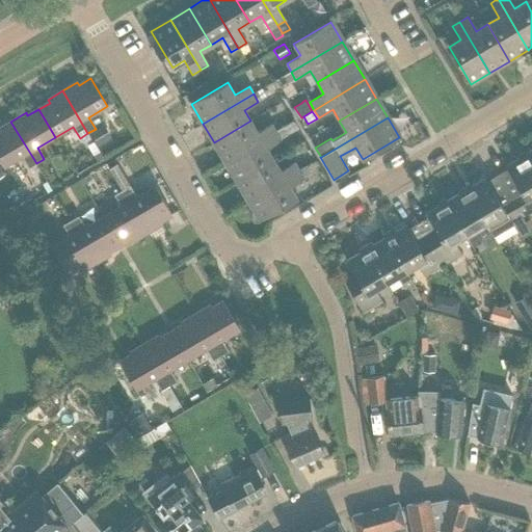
[(271,125),(258,133),(250,121),(214,142),(225,162),(276,132),(275,131),(271,125)]
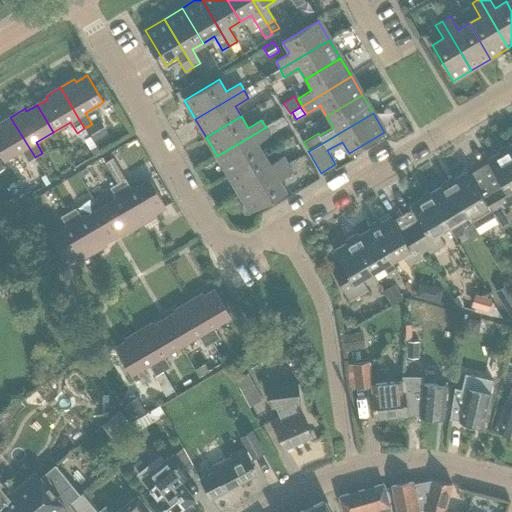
[(217,156),(228,174),(263,154),(257,142),(270,134),(269,133),(285,123),(281,116),(265,126),(266,127),(217,156)]
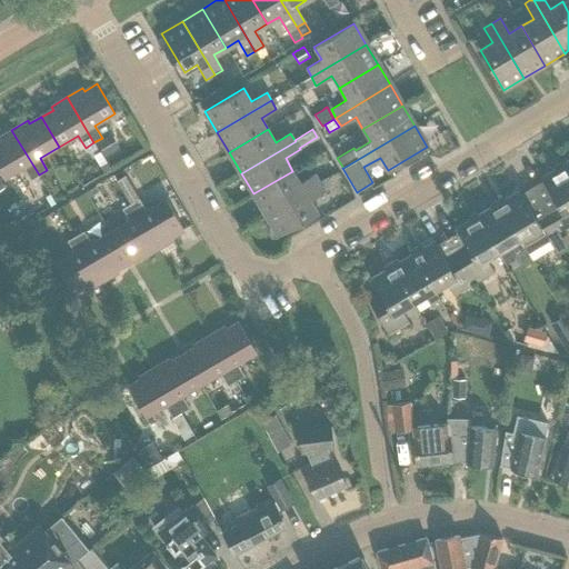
[(30,180),(39,175),(11,130),(0,136),(0,172),(3,180),(23,168),(30,180)]
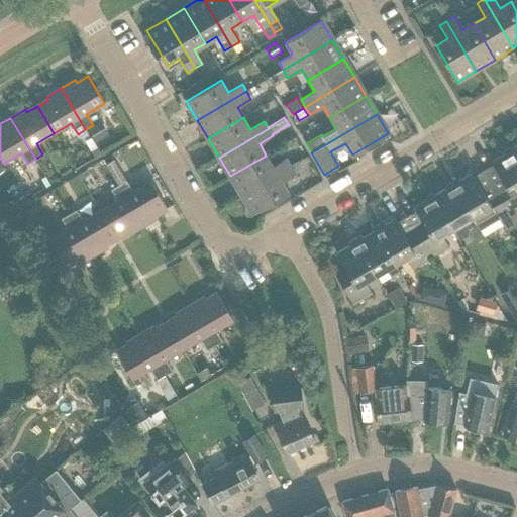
[(491,162),(506,188),(497,193),(508,212),(516,206),(516,161),(511,150),(509,147),(503,151),(504,153),(491,162)]
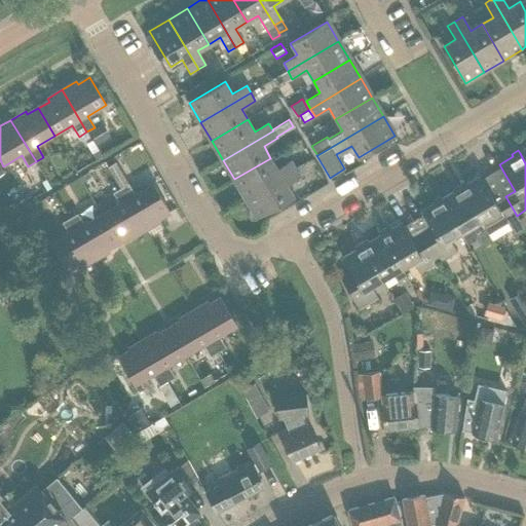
[(277,168),(270,158),(234,179),(246,198),(296,168),(291,160),(277,168)]
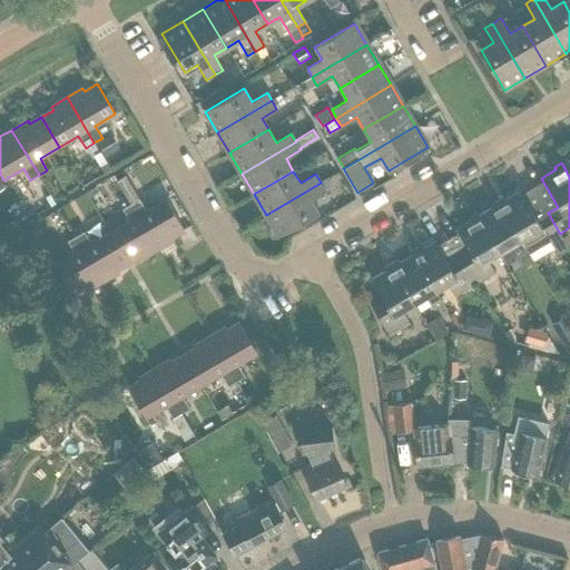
[(325,190),(321,183),(266,215),(278,236),(317,213),(311,199),(325,190)]
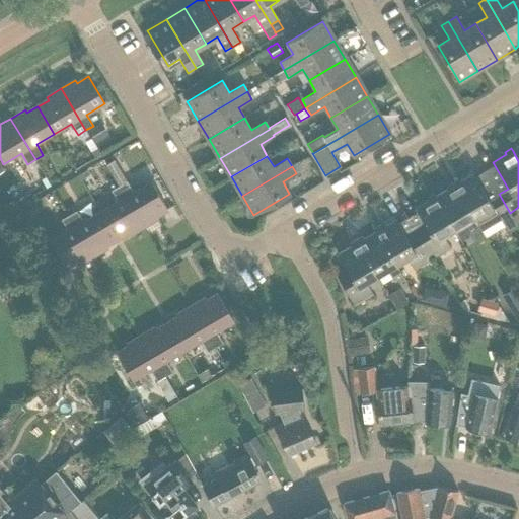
[(510,213),(499,194),(489,200),(473,174),(460,182),(458,179),(453,183),(473,219),(477,226),(489,219),(491,224),(500,219),(508,232),(517,226),(515,224),(517,223),(512,216),(511,216),(510,213)]
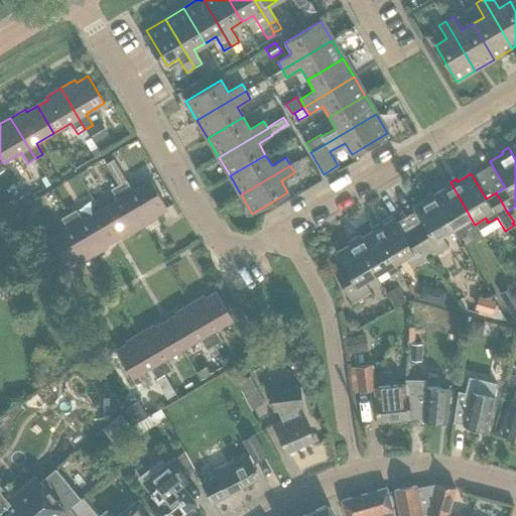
[(54,186),(53,187),(60,199),(71,191),(65,180),(58,184),(54,186)]
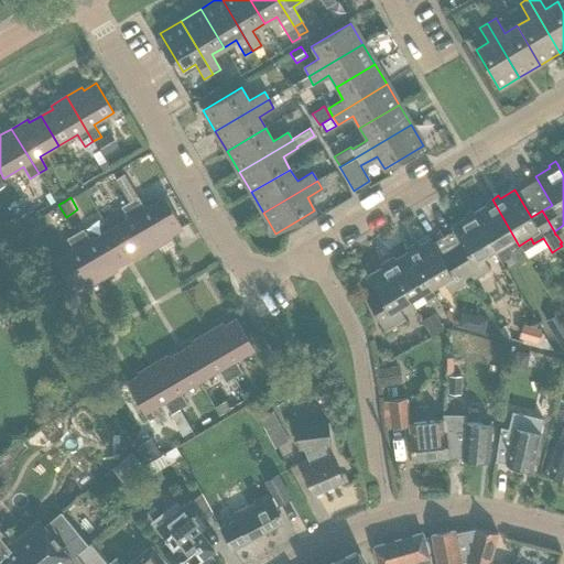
[(144,209),(138,197),(129,202),(155,247),(171,238),(170,235),(182,227),(164,197),(144,209)]
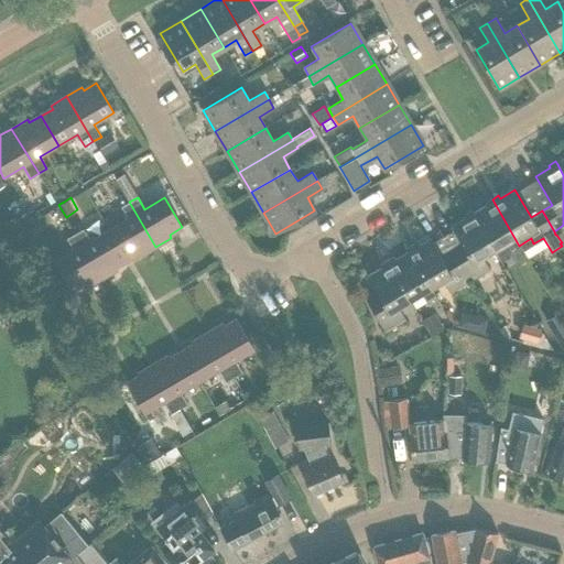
[(514,238),(492,199),(485,203),(487,206),(473,214),(494,250),(492,251),(500,263),(510,258),(502,245),(514,238)]
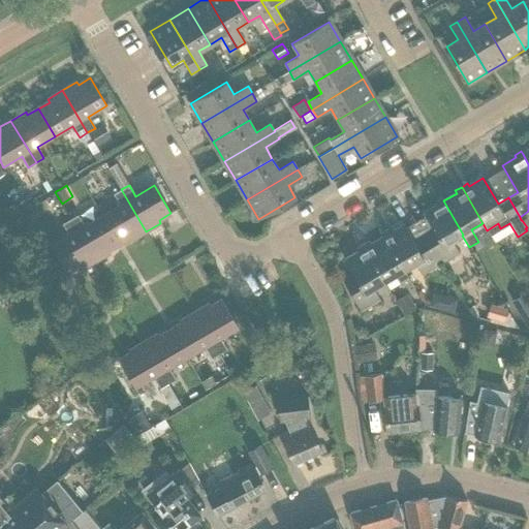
[(131,241),(146,231),(121,189),(114,194),(120,206),(102,216),(119,244),(130,238),(131,241)]
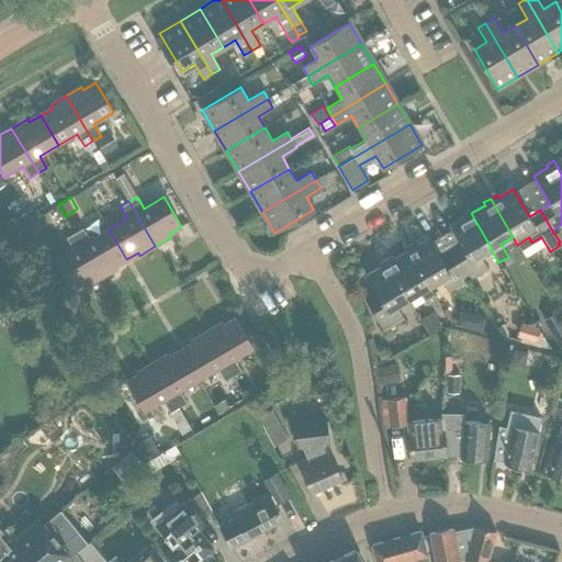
[(449,226),(465,254),(457,260),(468,280),(487,269),(480,257),(491,250),(492,249),(471,213),(470,211),(462,215),(464,217),(449,226)]
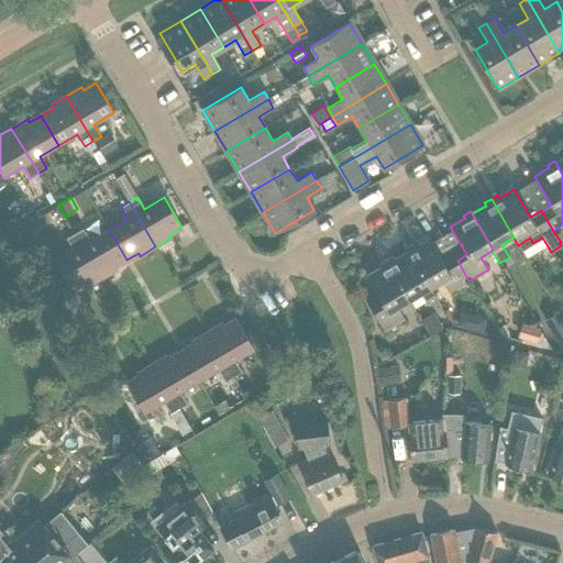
[(89,241),(83,229),(74,234),(76,238),(101,279),(117,269),(114,266),(127,260),(109,230),(89,241)]
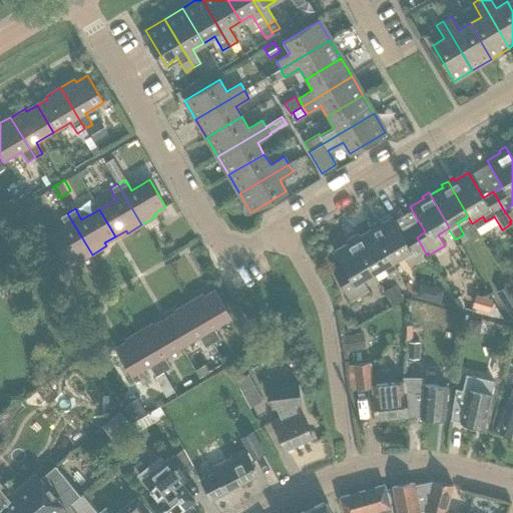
[(92,254),(69,216),(67,213),(60,217),(67,228),(49,238),(65,266),(76,260),(78,263),(92,254)]
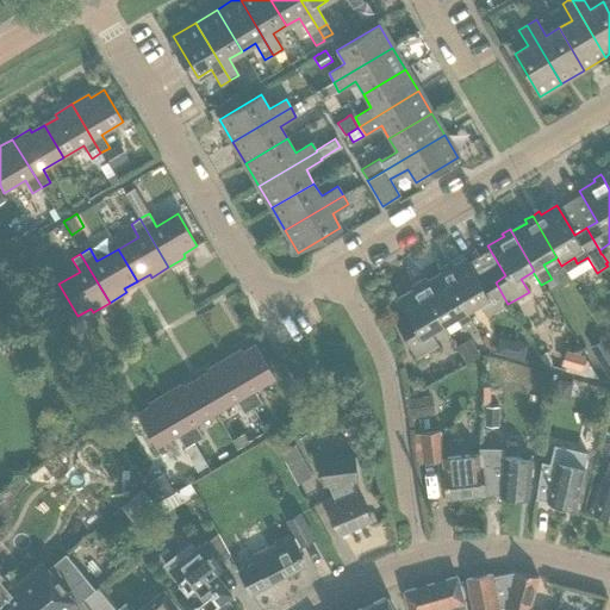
[(486,317),(508,304),(496,282),(483,290),(465,259),(449,268),(447,266),(440,271),(441,273),(465,311),(466,311),(478,304),(486,317)]
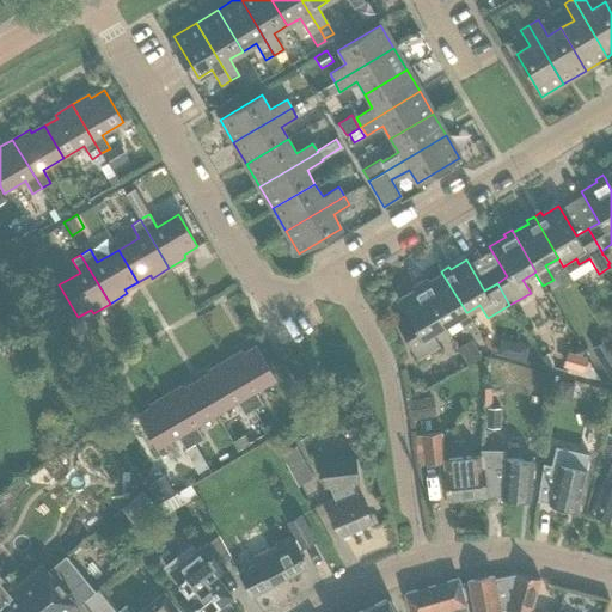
[(426,280),(420,283),(445,325),(457,318),(465,332),(475,326),(467,312),(466,312),(442,274),(428,282),(426,280)]
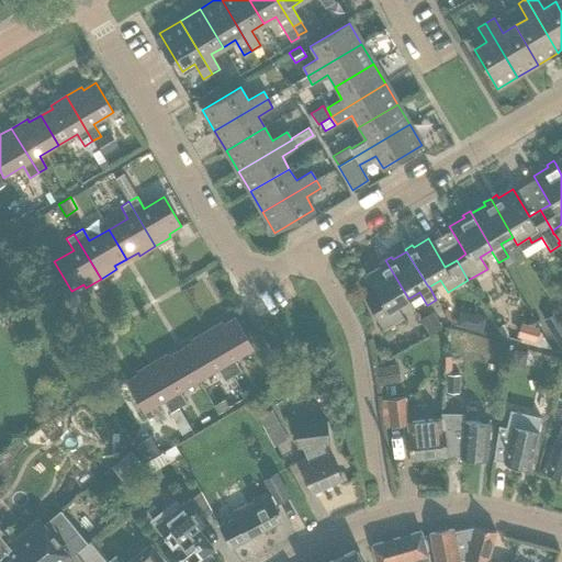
[(396,306),(408,299),(385,260),(378,265),(380,267),(366,276),(374,291),(363,298),(383,330),(403,318),(396,306)]
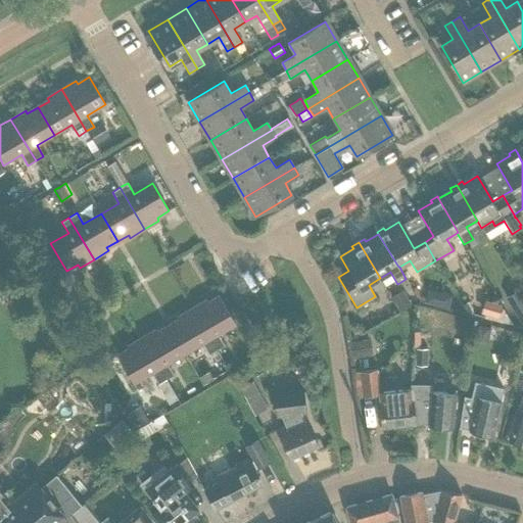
[(0,289),(11,281),(0,266),(0,289)]
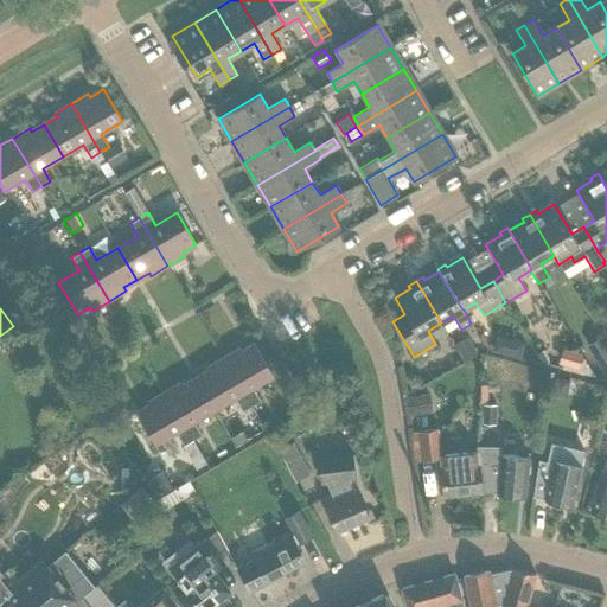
[(467,338),(454,345),(464,362),(477,355),(472,345),(467,338)]
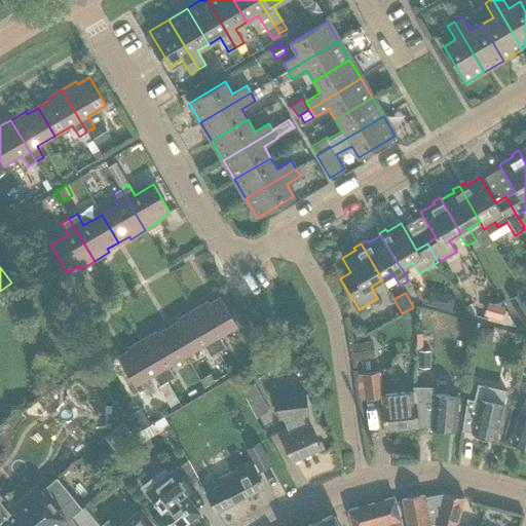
[(444,295),(441,308),(451,310),(454,297),(448,295),(446,295),(444,295)]
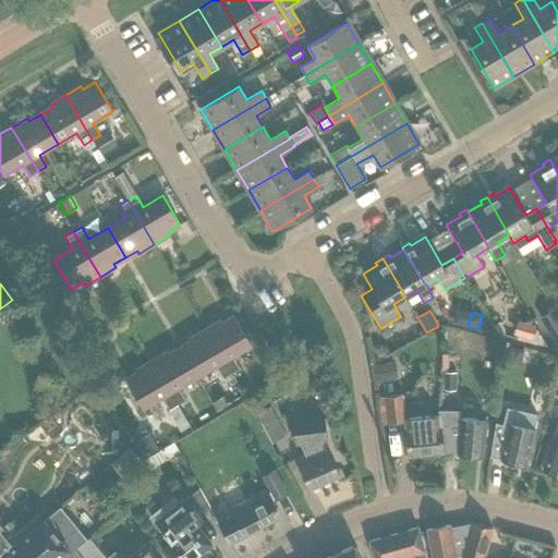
[(221,323),(219,319),(205,328),(231,374),(239,368),(232,358),(252,346),(233,316),(221,323)]
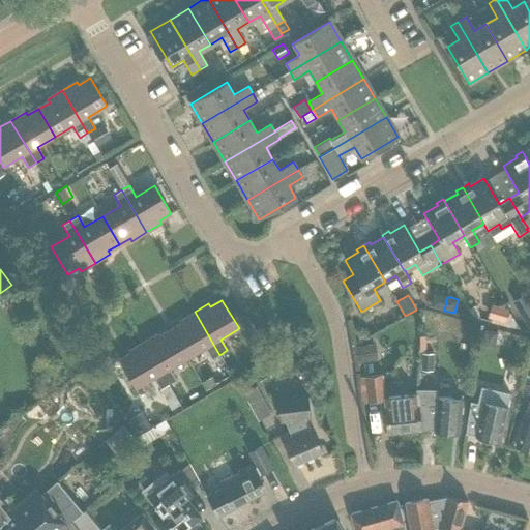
[(491,304),(488,318),(504,323),(506,317),(508,310),(491,304)]
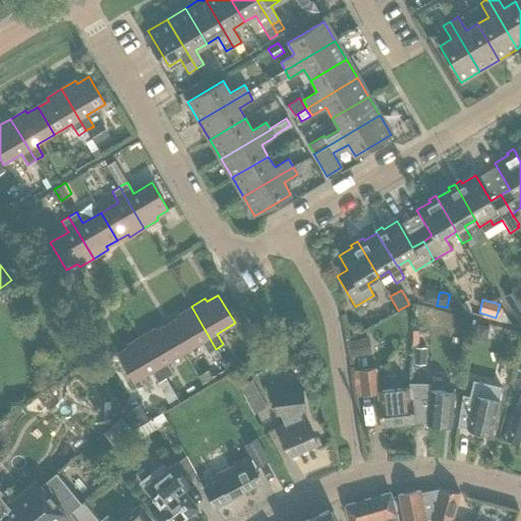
[(463,303),(460,304),(464,311),(470,313),(470,307),(466,301),(463,303)]
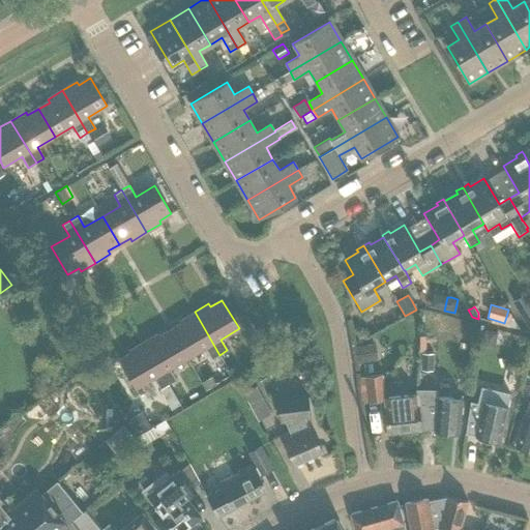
[(211,359),(219,355),(195,312),(179,321),(181,324),(171,330),(187,359),(205,348),(211,359)]
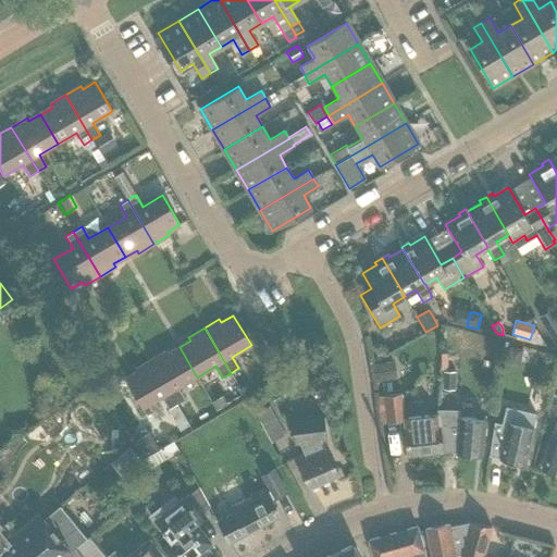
[(26,329),(13,339),(22,349),(34,338),(32,336),(29,333),(26,329)]
